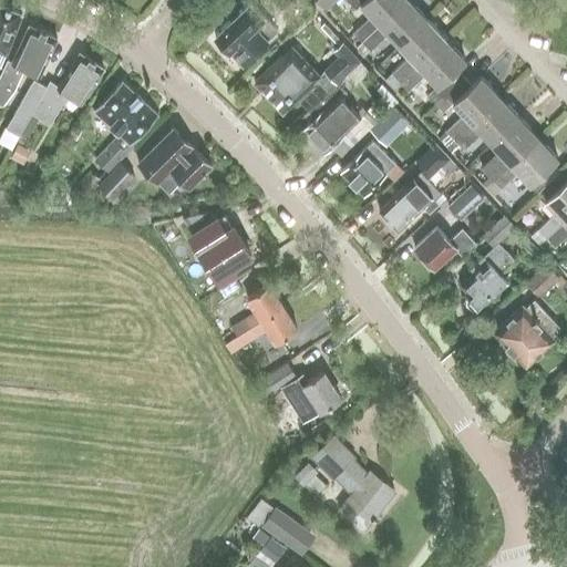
[(353,32),(361,41),(403,0),(347,0),(356,8),(360,3),(371,16),(353,32)]
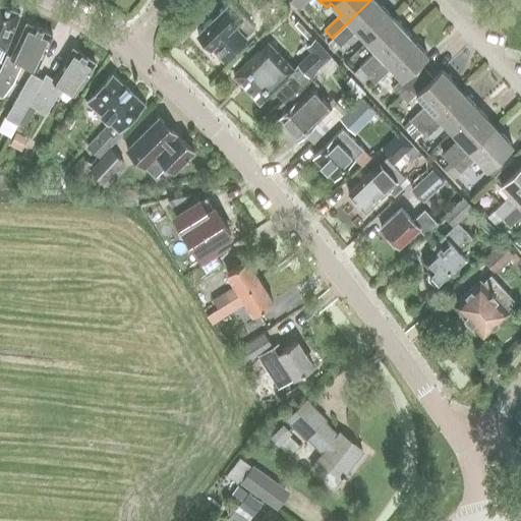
[(375,0),(370,0),(332,38),(340,46),(356,31),(365,41),(391,16),(375,0)]
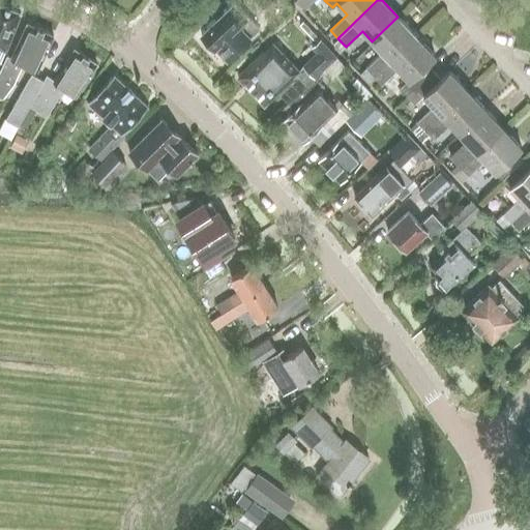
[(246,15),(233,1),(201,31),(203,33),(202,38),(207,43),(212,43),(228,59),(249,37),(259,28),(246,16),(246,15)]
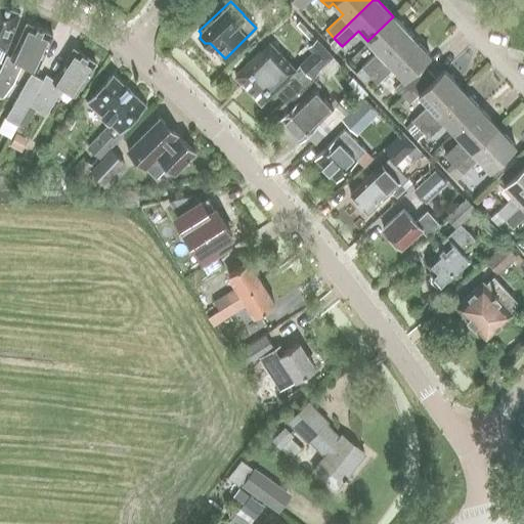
[(0,60),(4,49),(6,50),(19,12),(0,4),(0,60)]
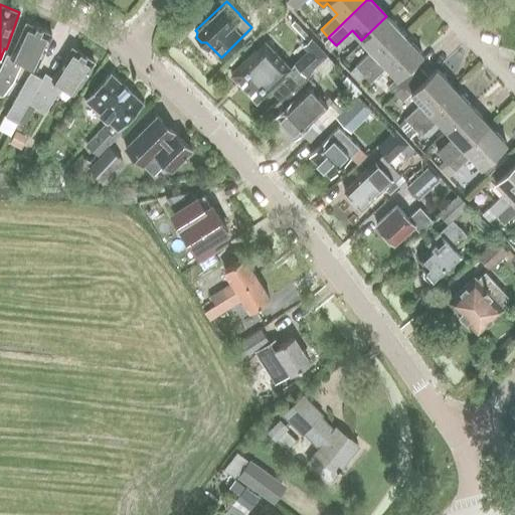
[(386,16),(361,40),(371,50),(355,66),(363,74),(404,35),(386,16)]
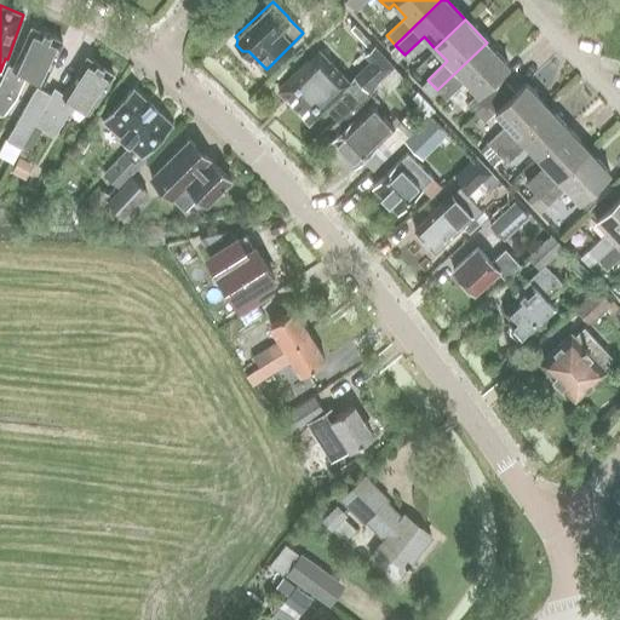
[(62,41),(32,27),(13,67),(7,64),(0,80),(0,113),(3,114),(15,98),(26,74),(42,82),(62,41)]
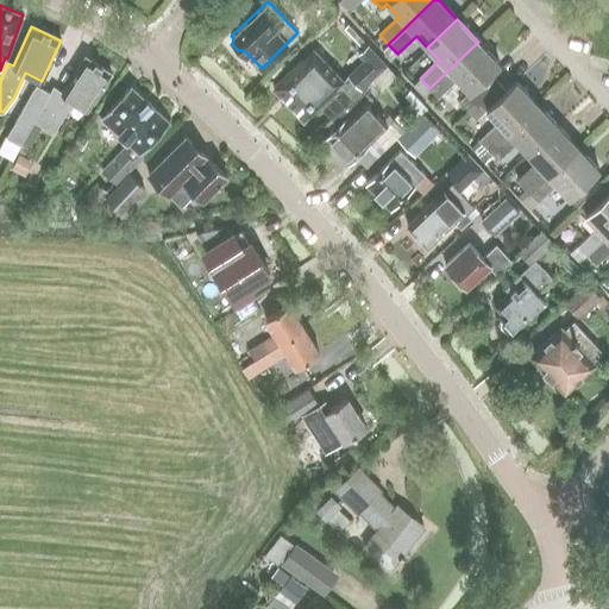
[(478,42),(429,88),(438,98),(458,80),(469,92),(459,101),(468,111),(478,101),(477,100),(497,82),(490,73),(500,64),(478,42)]
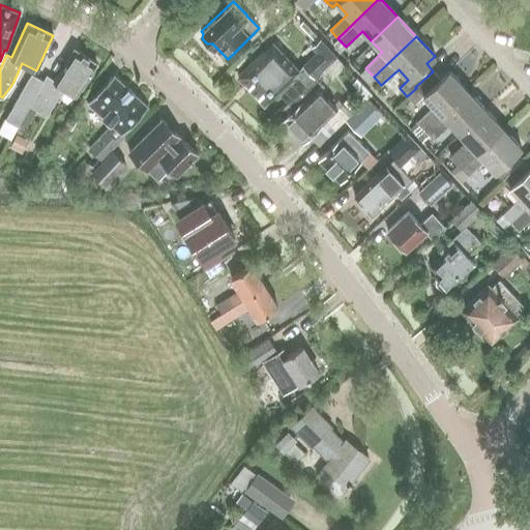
[(346,47),(337,38),(332,43),(341,52),(346,47)]
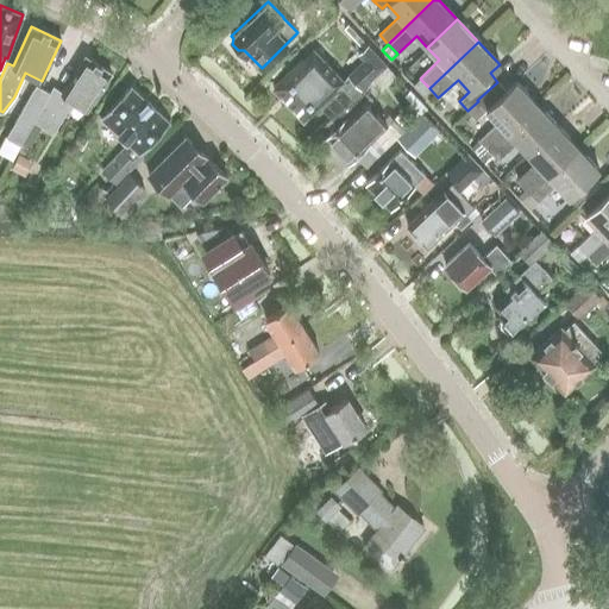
[(360,88),(385,66),(366,45),(358,52),(364,60),(347,75),(360,88)]
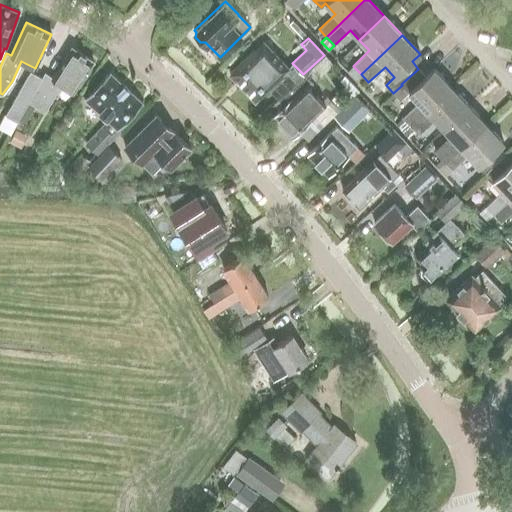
[(288,68),(279,58),(265,44),(257,52),(254,49),(229,73),(255,100),(288,68)]
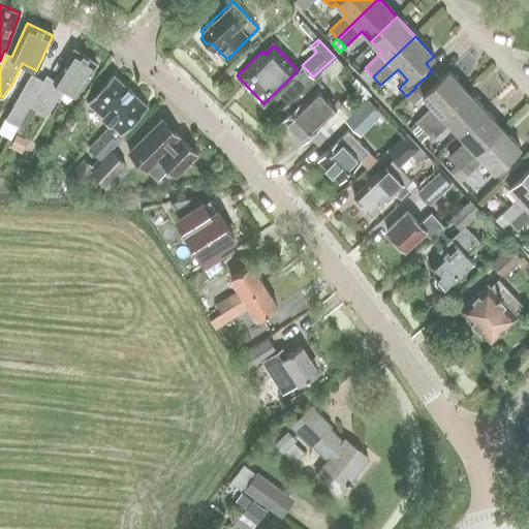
[(45,75),(42,81),(29,105),(47,116),(63,87),(75,95),(96,63),(74,49),(53,80),(45,75)]
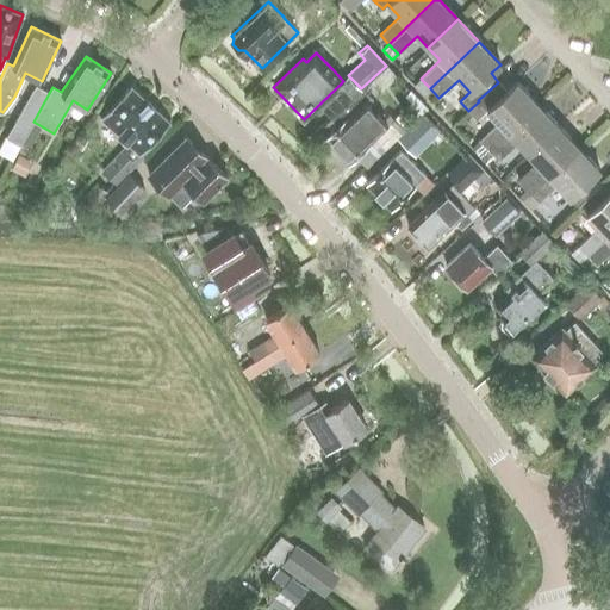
[(430,88),(421,79),(415,85),(423,94),(430,88)]
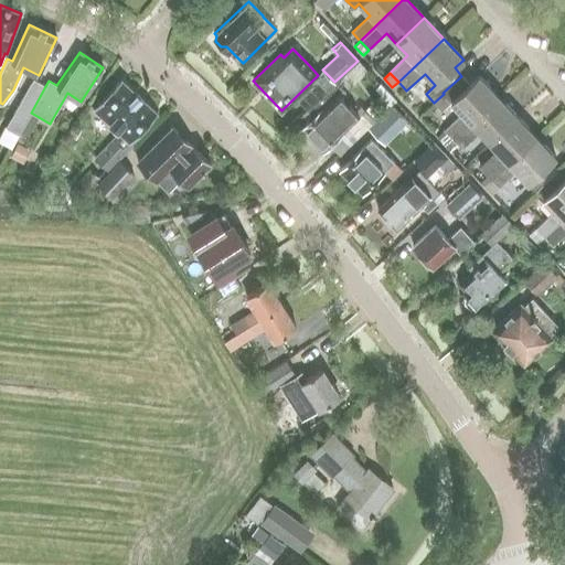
[(461,76),(443,93),(444,94),(461,113),(444,130),(452,138),(452,139),(498,96),(478,75),(469,84),(461,76)]
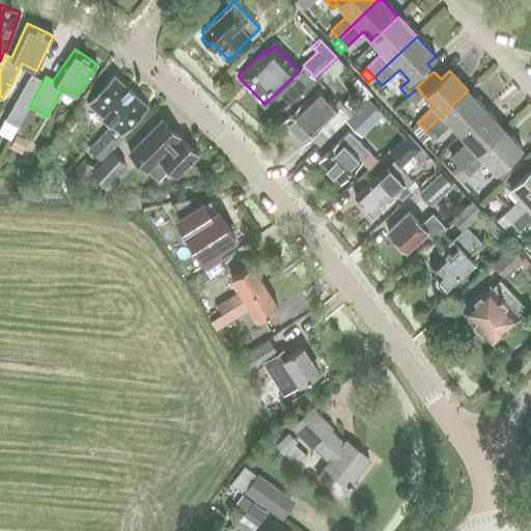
[(18,126),(29,106),(43,81),(32,74),(5,118),(0,127),(0,131),(10,137),(17,126),(18,126)]
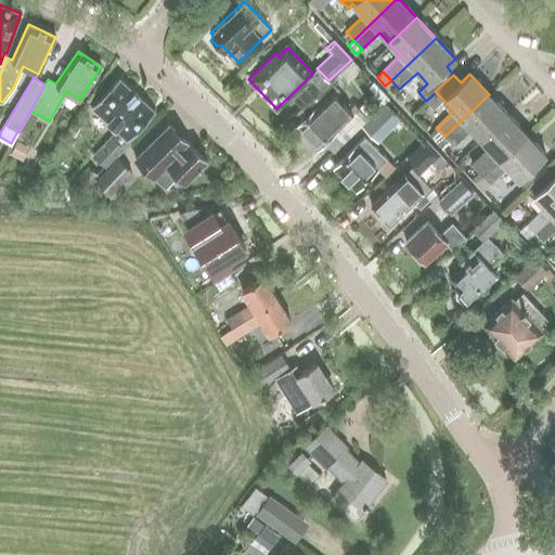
[(128,139),(154,111),(119,78),(92,106),(117,130),(92,155),(106,168),(131,142),(128,139)]
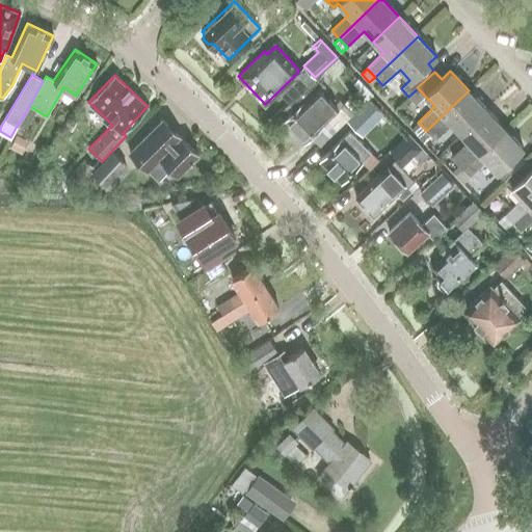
[(361,83),(357,79),(353,83),(356,87),(368,99),(372,95),(361,83)]
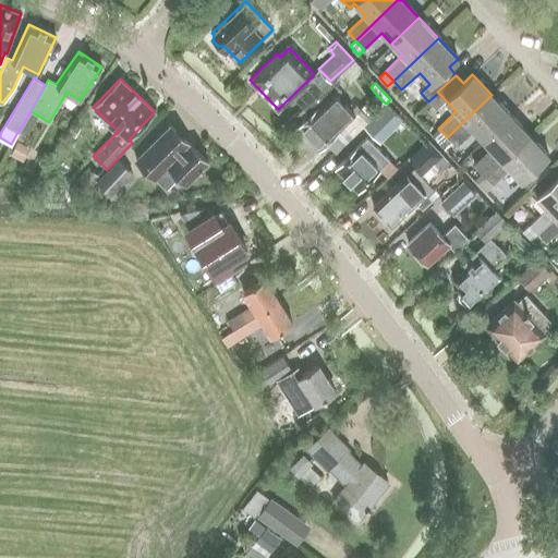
[(334,93),(332,94),(326,86),(311,100),(317,107),(296,128),(318,150),(341,129),(351,137),(371,120),(356,106),(350,110),(334,93)]
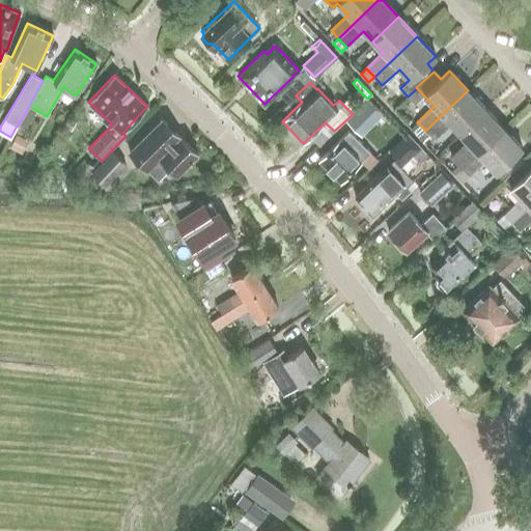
[(468,90),(425,131),(432,139),(450,123),(459,133),(485,109),(468,90)]
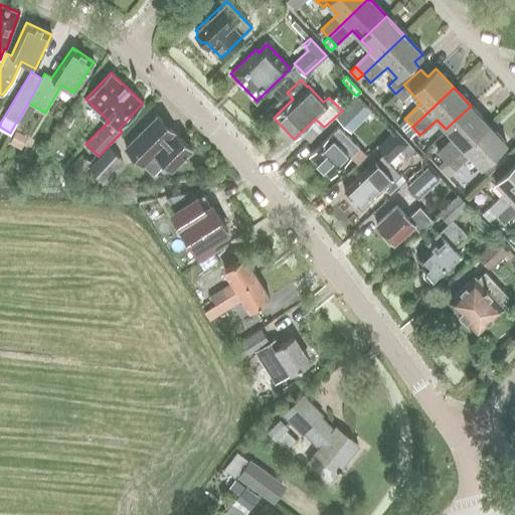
[(347,127),(367,107),(357,97),(337,117),(347,127)]
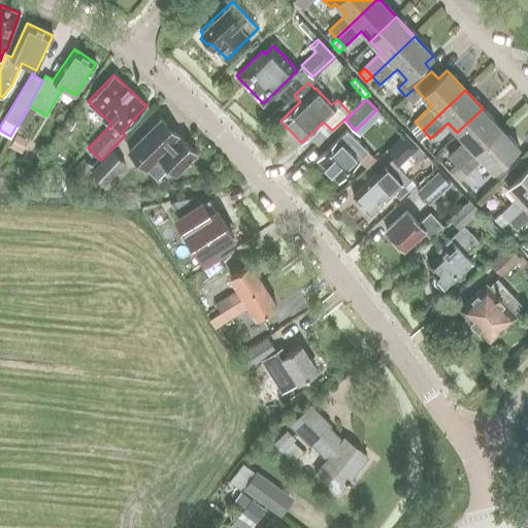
[(483,108),(457,132),(467,143),(451,159),(458,167),(501,128),(483,108)]
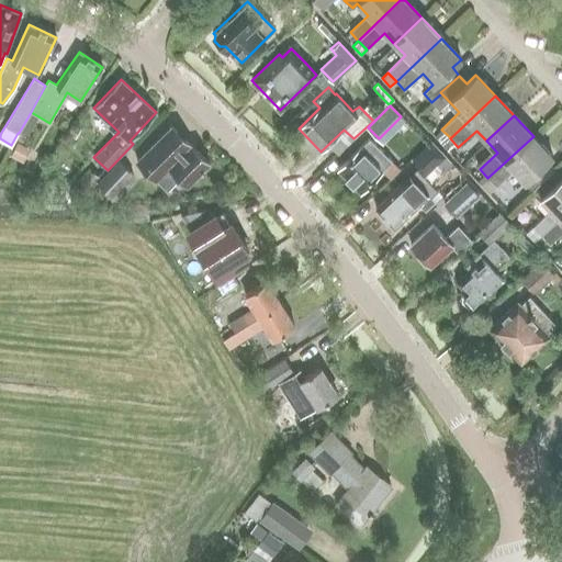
[(75,136),(79,128),(74,125),(68,132),(75,136)]
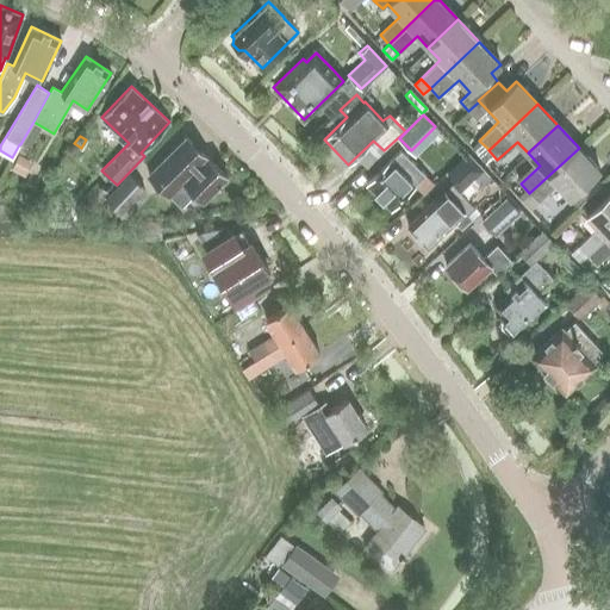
[(204,201),(228,178),(186,137),(149,174),(181,206),(195,193),(204,201)]
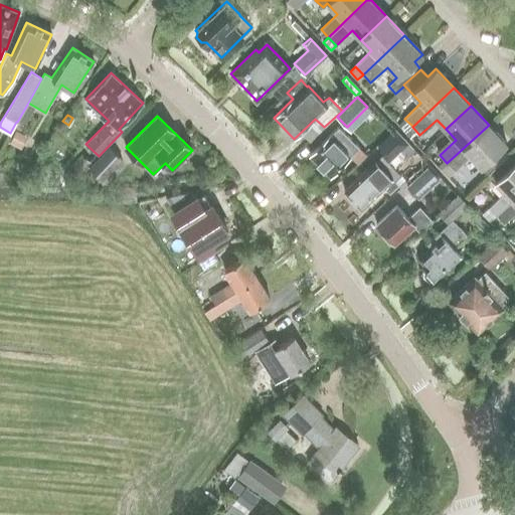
[(404,119),(397,125),(405,133),(412,126),(404,119)]
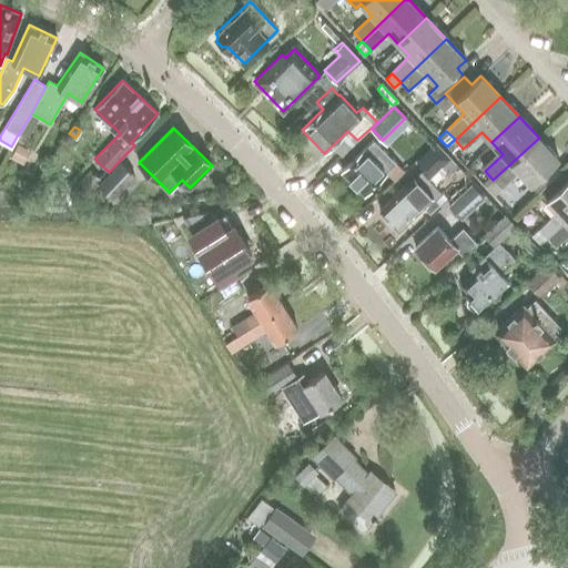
[(539,138),(493,180),(501,189),(519,172),(530,184),(558,158),(539,138)]
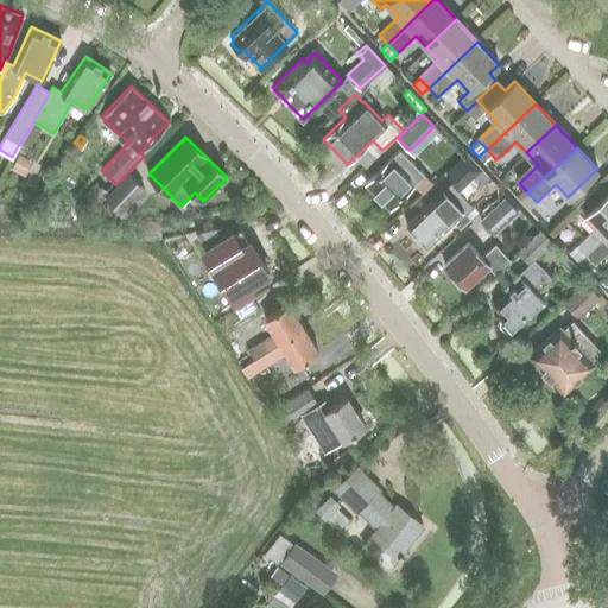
[(400,150),(366,183),(390,208),(413,185),(424,173),(400,150)]
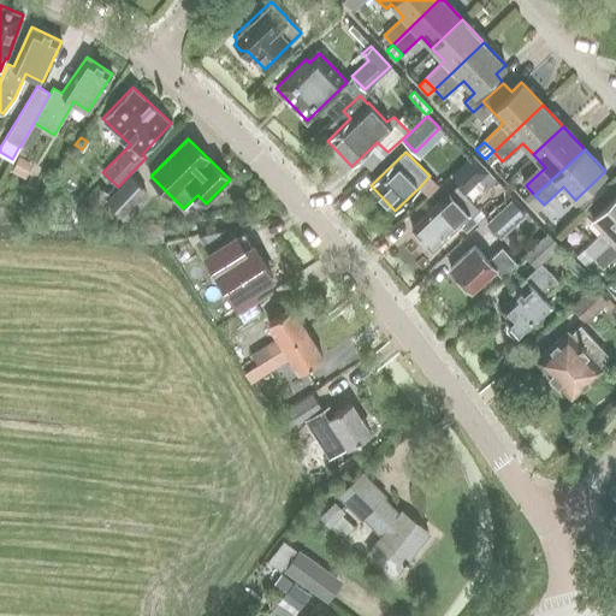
[(484,167),(472,155),(451,175),(462,187),(484,167)]
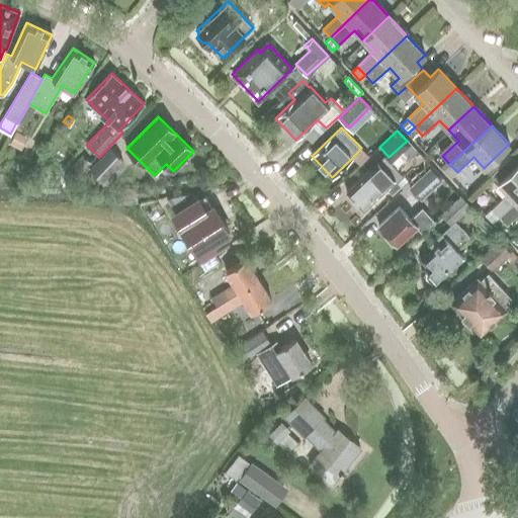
[(26,137),(18,133),(12,143),(20,148),(26,137)]
